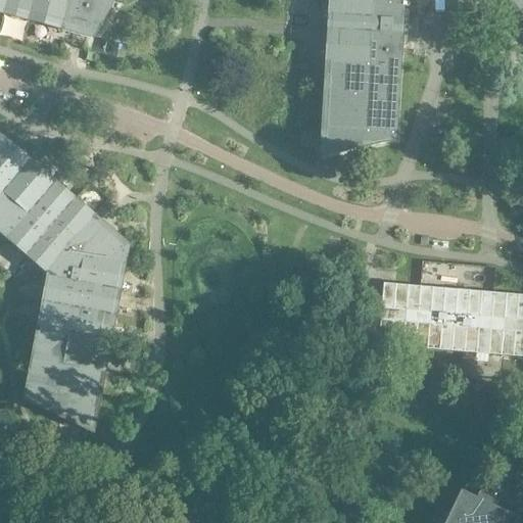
[(0,0),(0,11),(61,28),(64,20),(99,30),(122,0),(0,0)]
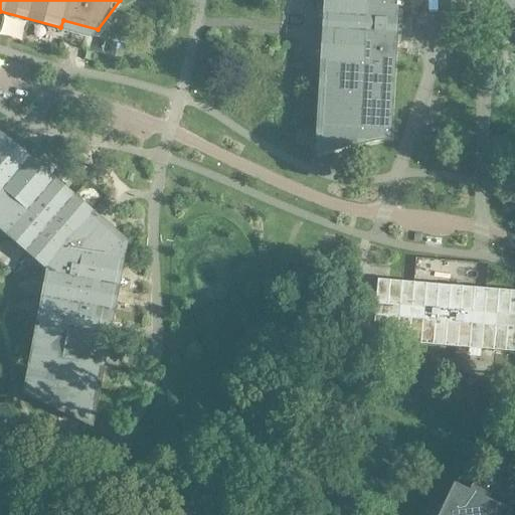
[(332,62),(324,61),(324,63),(323,63),(323,64),(318,155),(389,140),(389,138),(388,138),(389,134),(390,134),(395,43),(399,44),(401,11),(397,11),(397,0),(335,0),(335,15),(327,15),(325,30),(334,31),(332,62)]
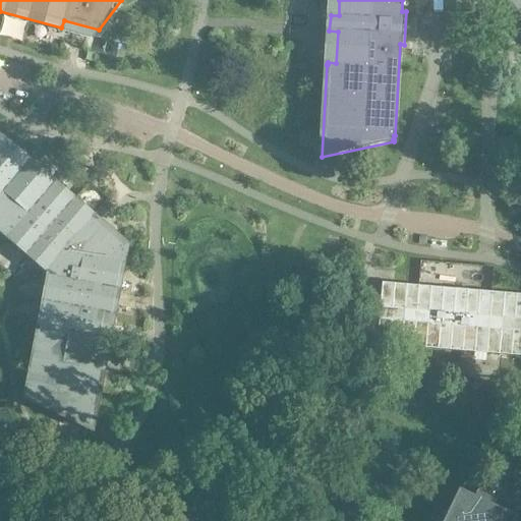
[(520,0),(504,0),(511,8),(508,10),(520,24),(520,0)]
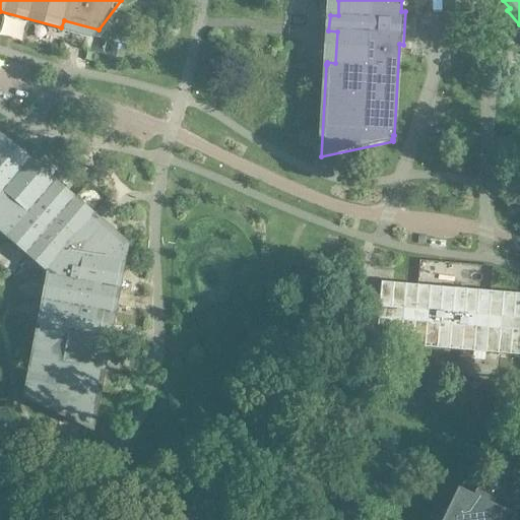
[(0,233),(47,273),(23,399),(90,431),(107,338),(100,336),(104,315),(112,316),(125,246),(26,163),(21,169),(0,149),(0,145),(3,142),(0,138),(0,233)]
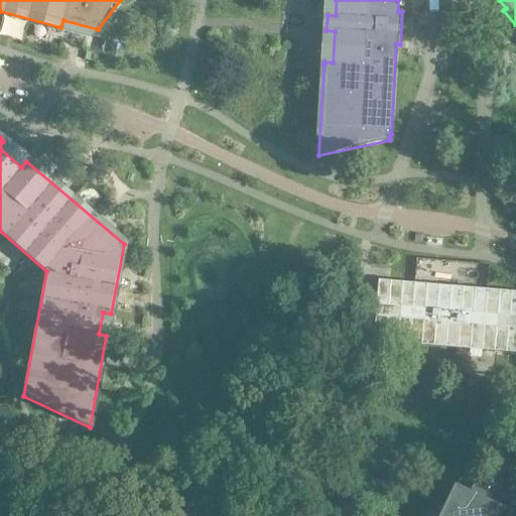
[(515,291),(485,289),(378,280),(373,341),(515,353),(515,291)]
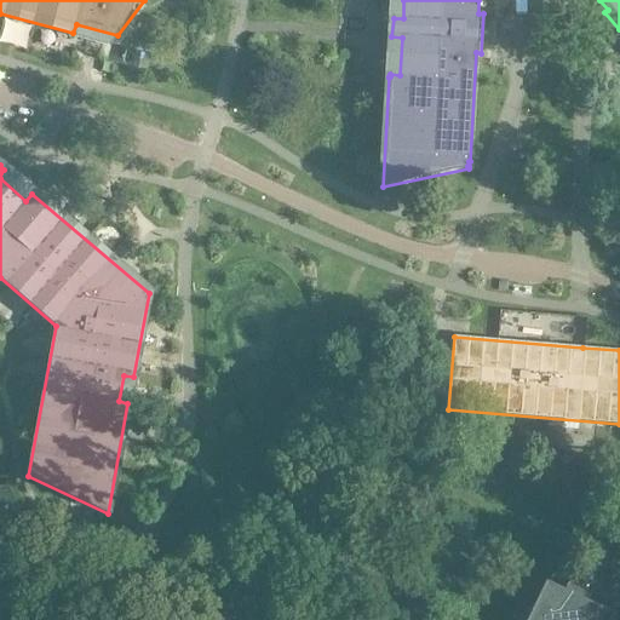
[(619,619),(619,583),(561,555),(546,584),(541,593),(528,619),(619,619)]
